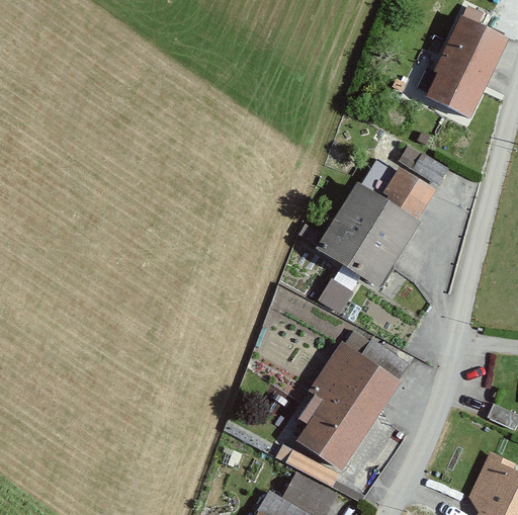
[(509,38),(460,16),(424,96),(472,117),(509,38)]
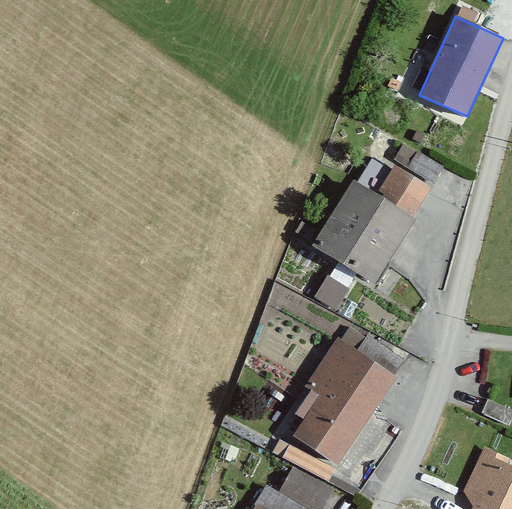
[(351,178),(309,243),(370,281),(429,189),(392,165),(374,193),(351,178)]
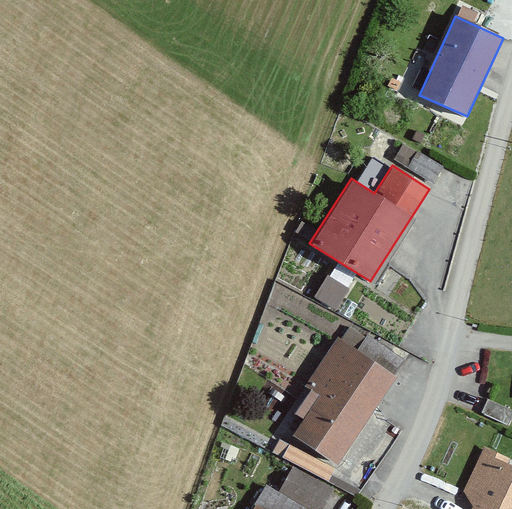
[(350,290),(327,275),(314,297),(337,311),(350,290)]
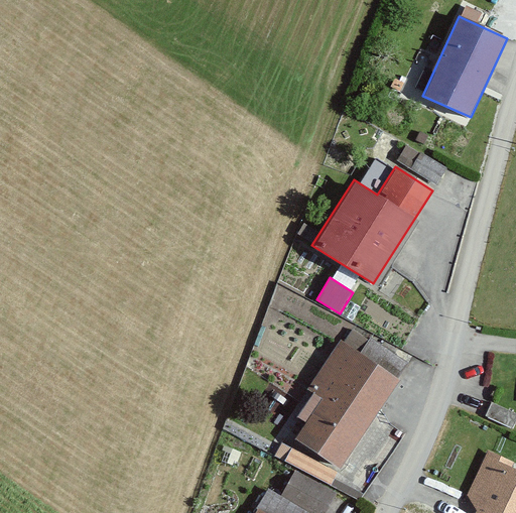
[(398,378),(341,341),(297,408),(310,416),(285,457),(333,487),(340,476),(328,468),(330,464),(340,470),(398,378)]
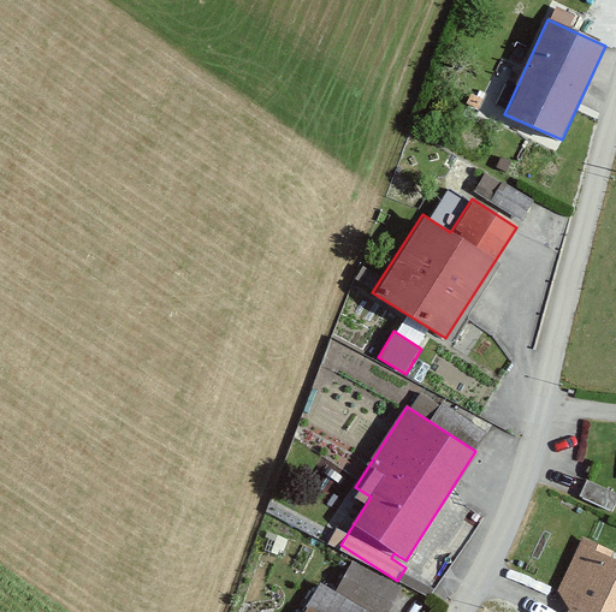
[(615,492),(587,479),(578,498),(610,514),(615,500),(615,492)]
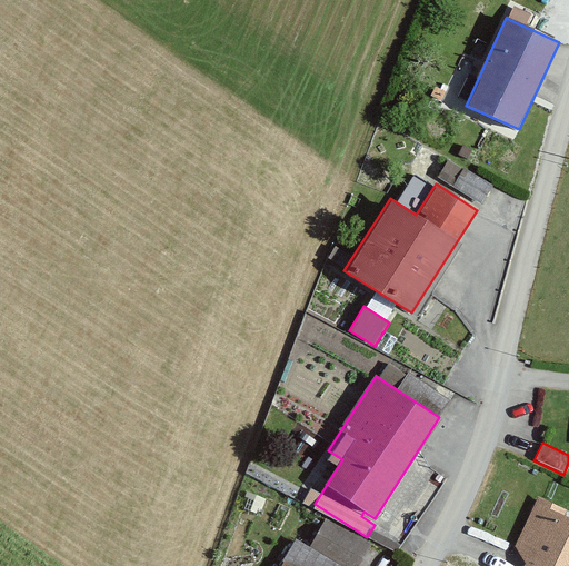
[(547,506),(537,502),(516,549),(527,555),(522,565),(568,565),(568,522),(545,510),(547,506)]
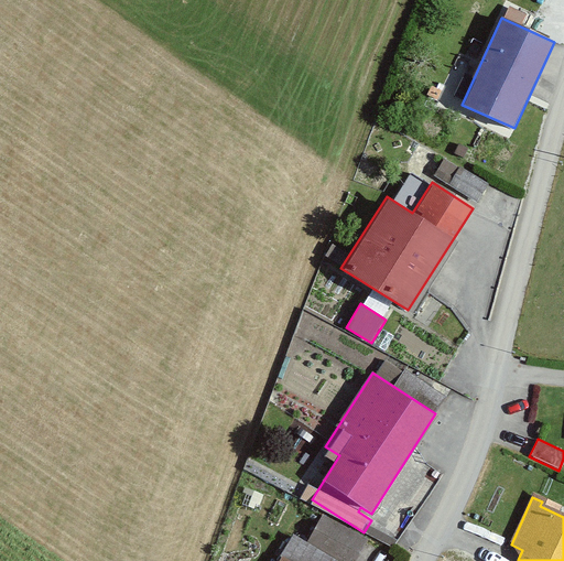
[(321,516),(305,543),(337,560),(356,560),(367,541),(321,516)]
